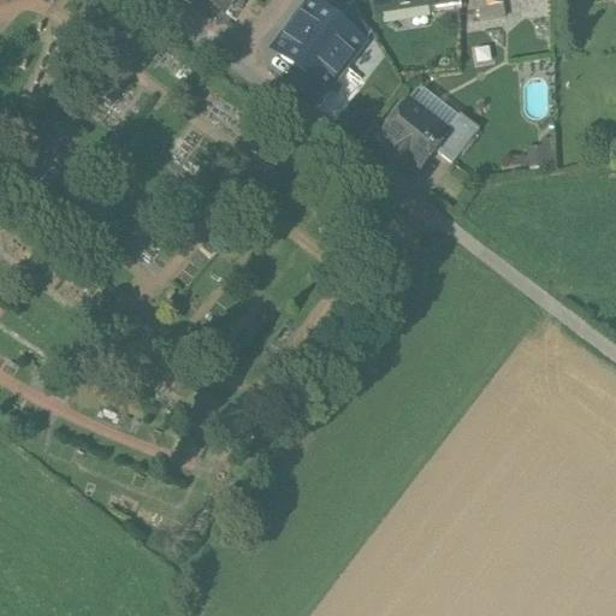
[(234,0),(205,0),(224,15),(234,0)]
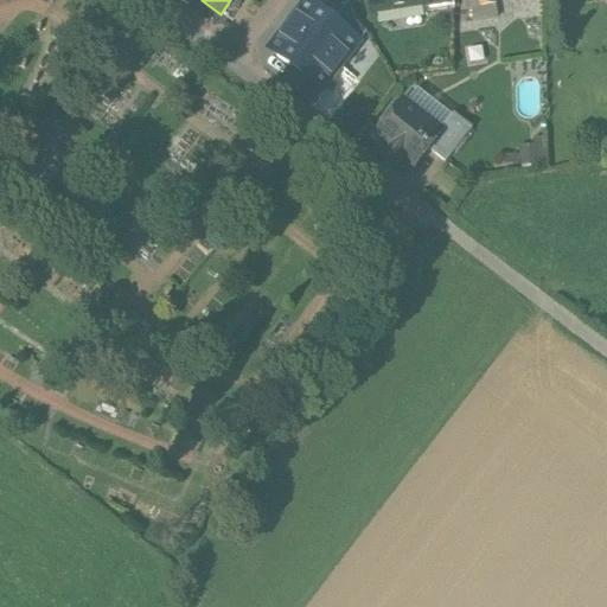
[(369,0),(371,13),(427,5),(428,4),(427,0),(369,0)]
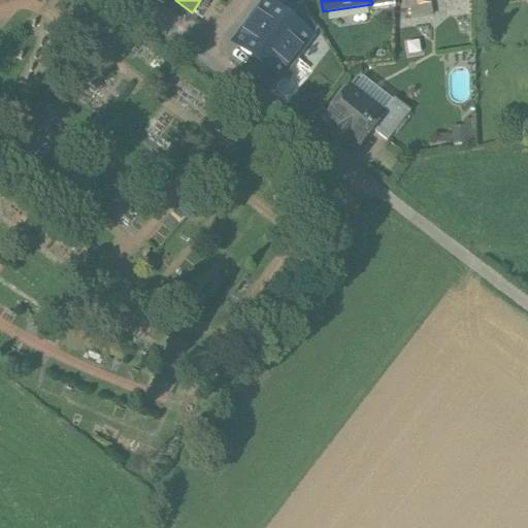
[(395,0),(371,0),(372,3),(371,4),(372,11),(396,7),(395,0)]
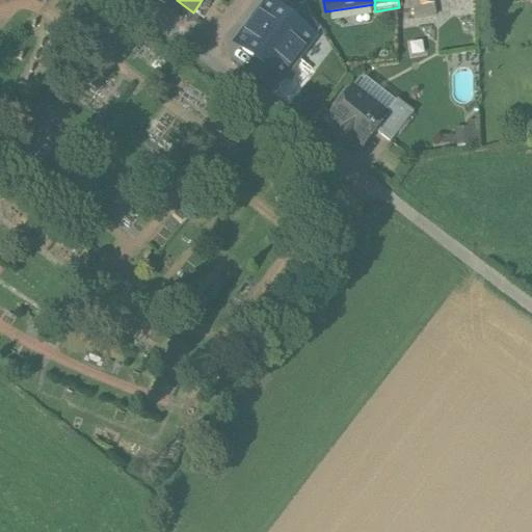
[(303,3),(291,20),(308,33),(306,35),(312,40),(319,29),(303,3)]
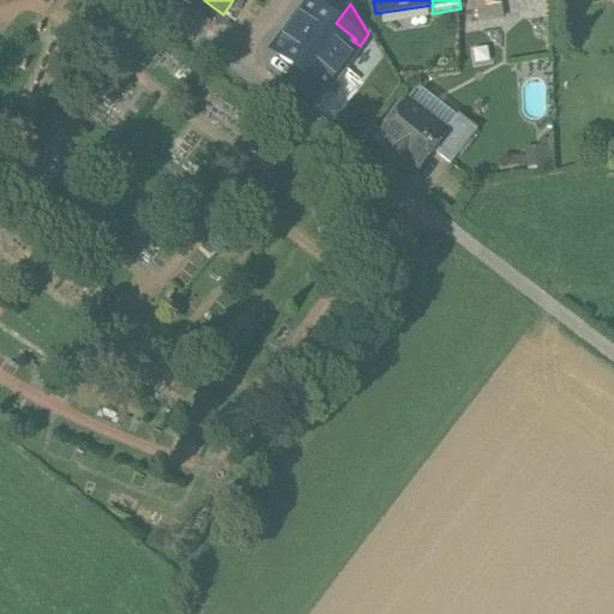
[(336,23),(331,19),(332,17),(319,7),(317,10),(312,6),(307,13),(306,12),(304,13),(301,14),(292,28),(344,68),(360,46),(353,41),(355,38),(336,23)]
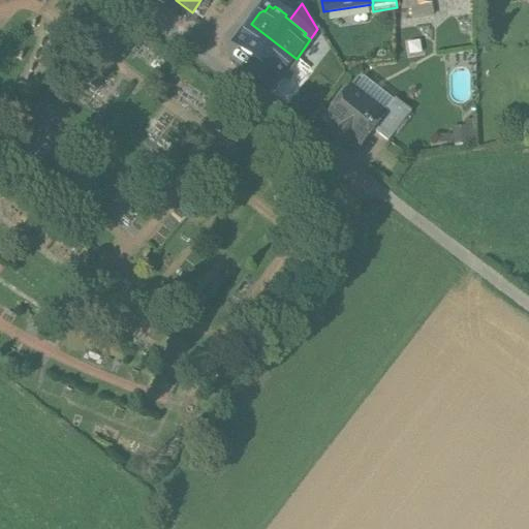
[(297,59),(251,24),(244,35),(243,37),(244,40),(244,41),(241,48),(245,52),(243,54),(253,62),(254,61),(258,63),(280,81),(297,59)]
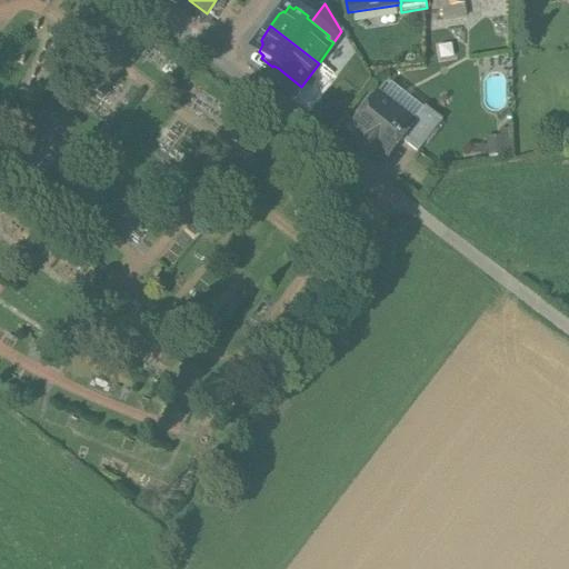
[(301,87),(278,68),(270,79),(293,98),(301,87)]
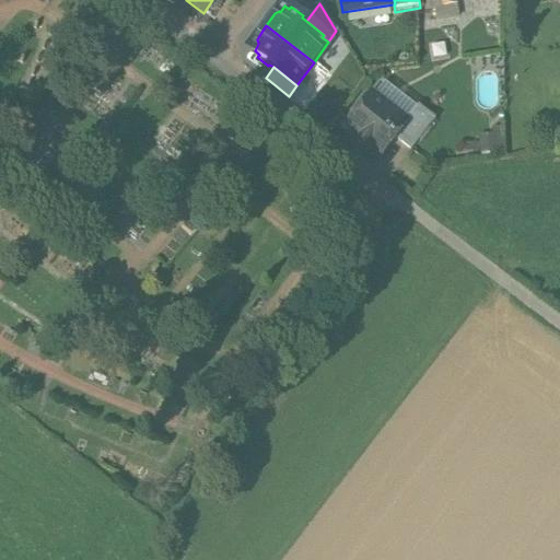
[(409,121),(375,94),(350,128),(385,155),(398,138),(410,123),(409,121)]
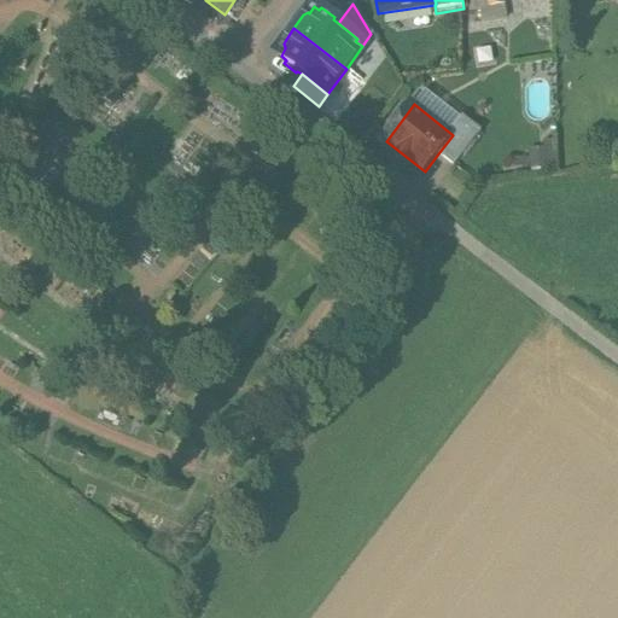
[(464,117),(452,134),(453,135),(439,152),(458,167),(484,132),(464,117)]
